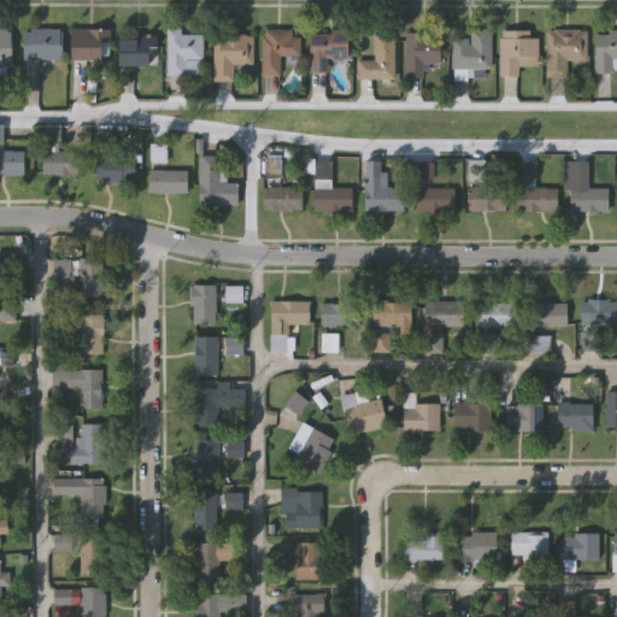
[(23,29),(62,29),(62,59),(23,59),(23,29)]
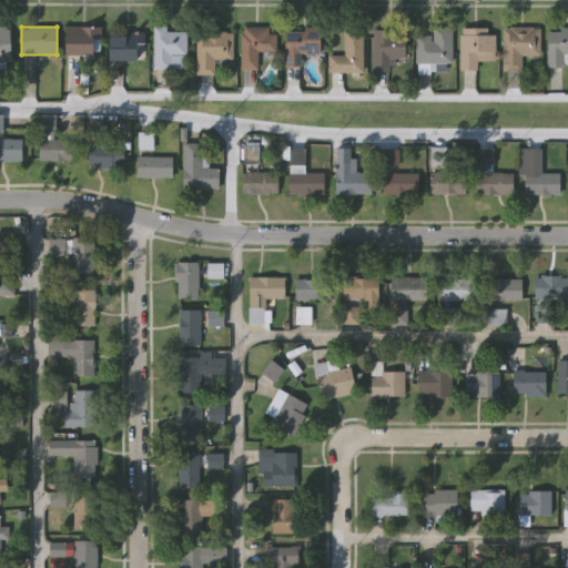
[(67,27),(99,27),(99,56),(67,56),(67,27)]
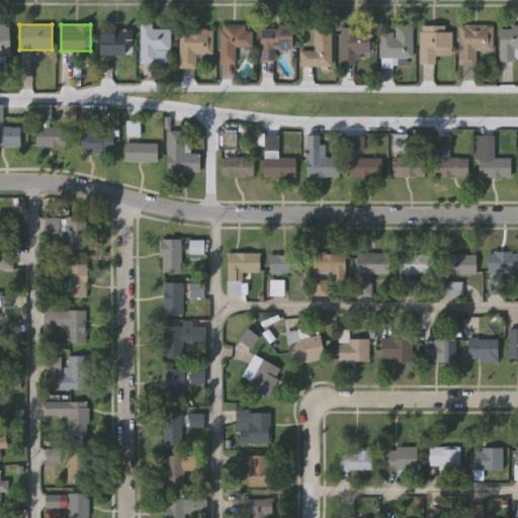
[(250,25),(250,47),(235,47),(235,64),(220,64),(220,24),(250,25)]
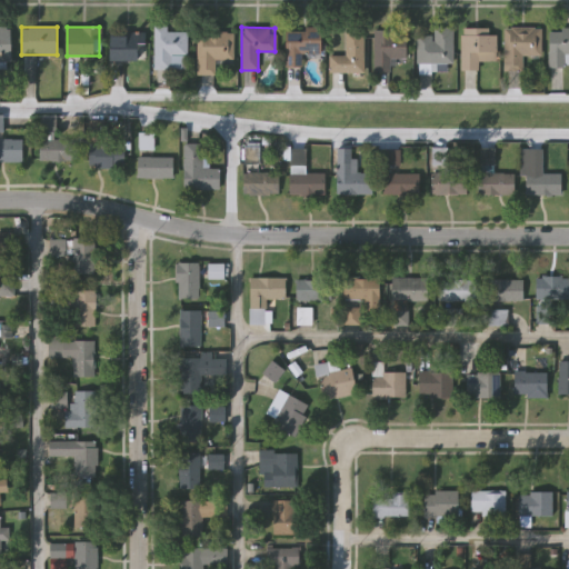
[(0,28),(10,28),(11,60),(0,60),(0,28)]
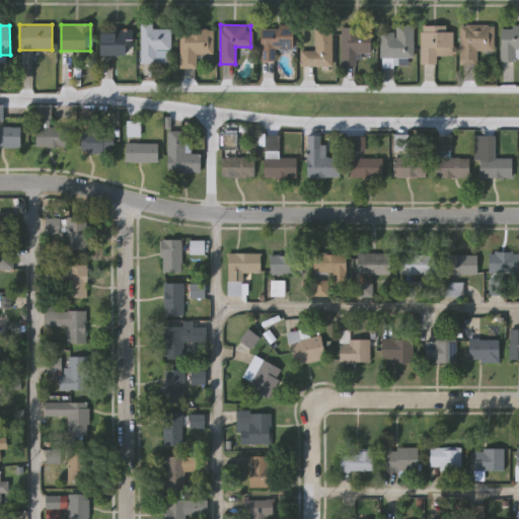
[(396,32),(396,25),(413,25),(413,58),(380,58),(380,32),(396,32)]
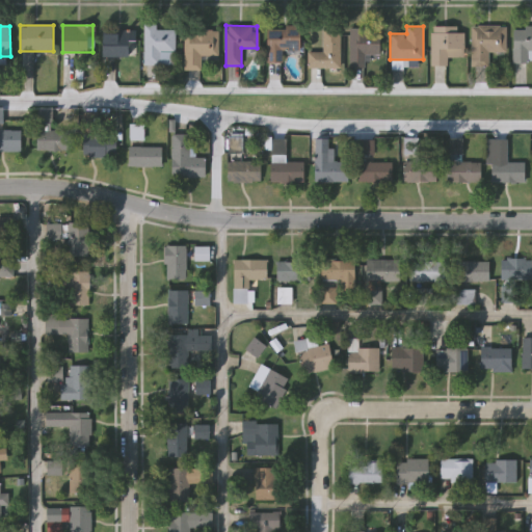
[(506,26),(506,52),(488,52),(488,64),(471,64),(471,26),(506,26)]
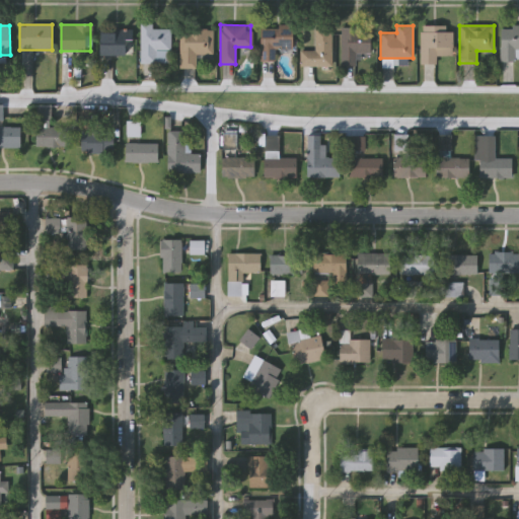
[(518,61),(500,61),(500,25),(518,25),(518,61)]
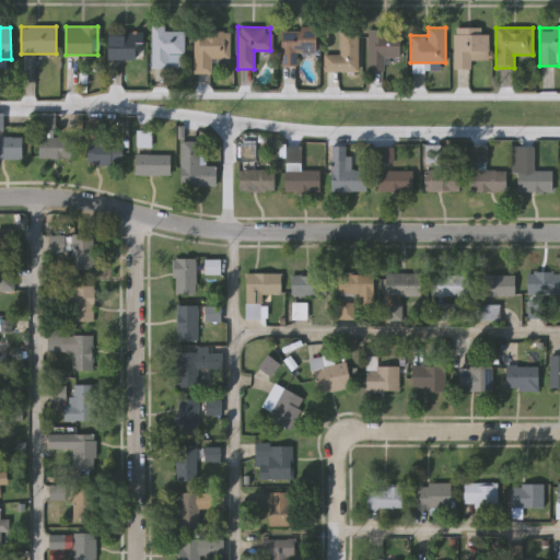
[(150,28),(184,28),(184,69),(150,69),(150,28)]
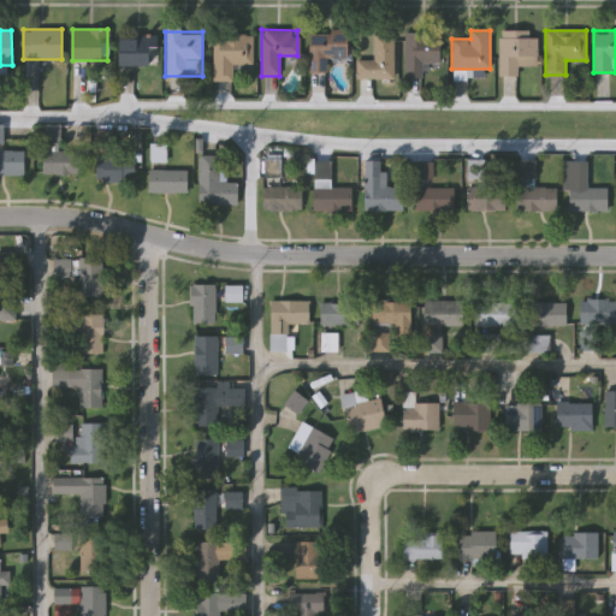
[(347,31),(347,59),(327,59),(327,72),(309,72),(309,31),(347,31)]
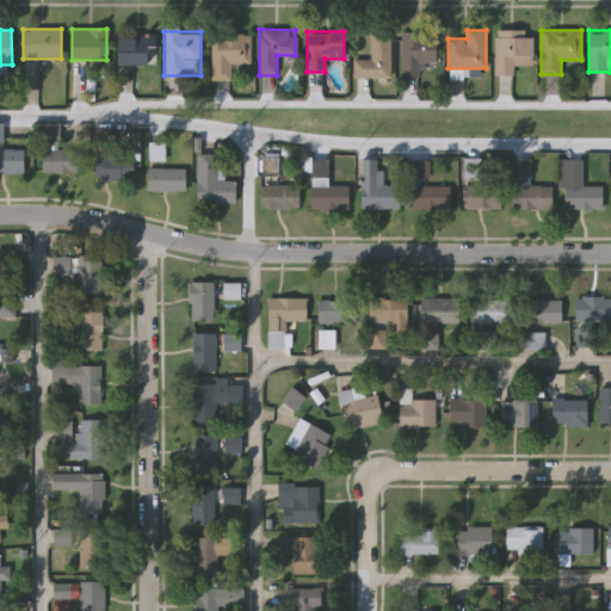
[(532,75),(494,75),(494,32),(532,32),(532,75)]
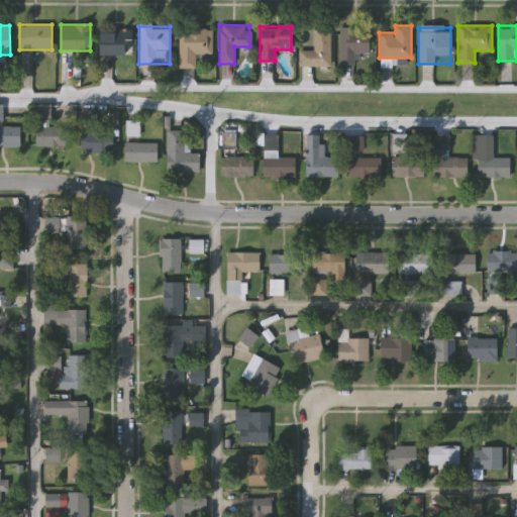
[(369,53),(353,53),(353,65),(339,65),(339,28),(369,28),(369,53)]
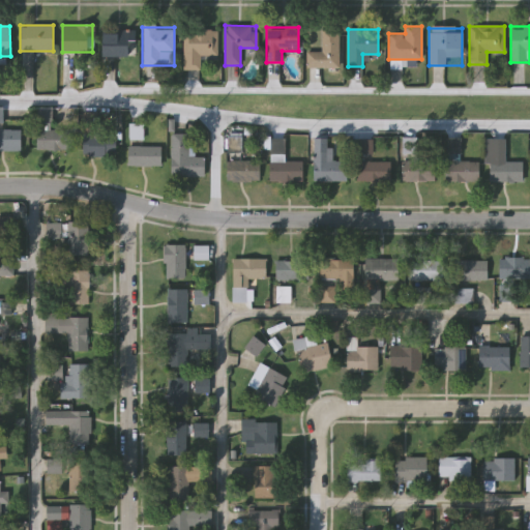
[(130,58),(102,58),(102,30),(130,30),(130,58)]
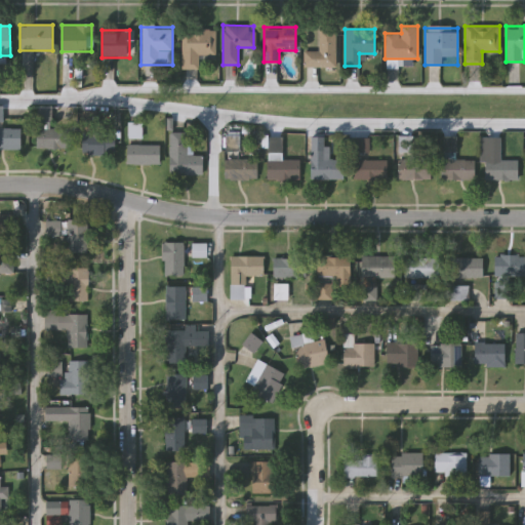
[(214,66),(182,66),(182,30),(214,30),(214,66)]
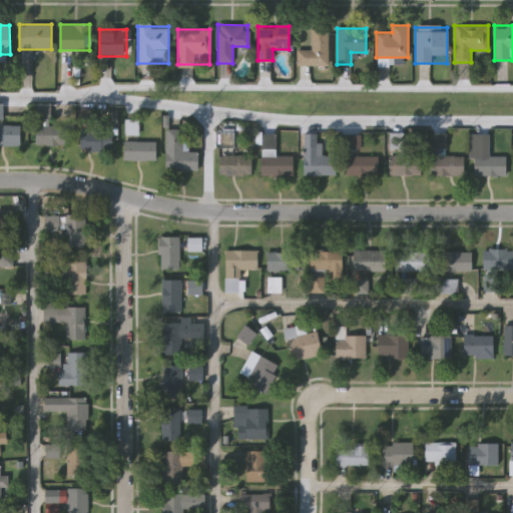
[(311,50),(311,29),(327,29),(327,66),(297,66),(297,50),(311,50)]
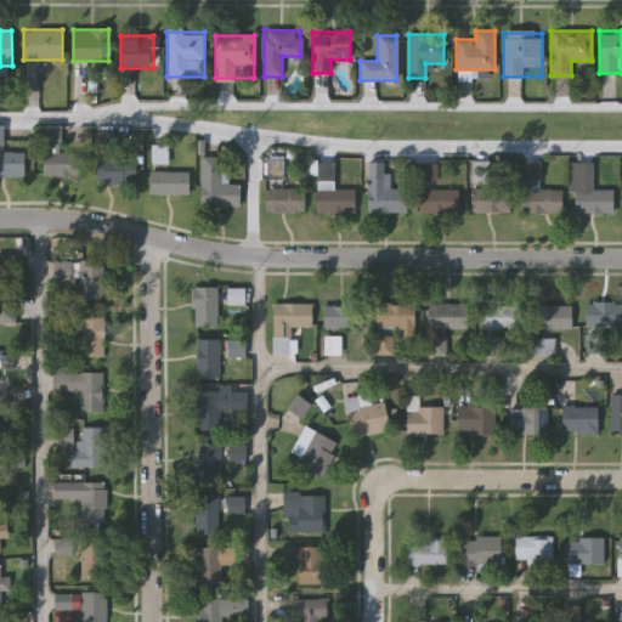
[(23,176),(0,176),(0,152),(23,152),(23,176)]
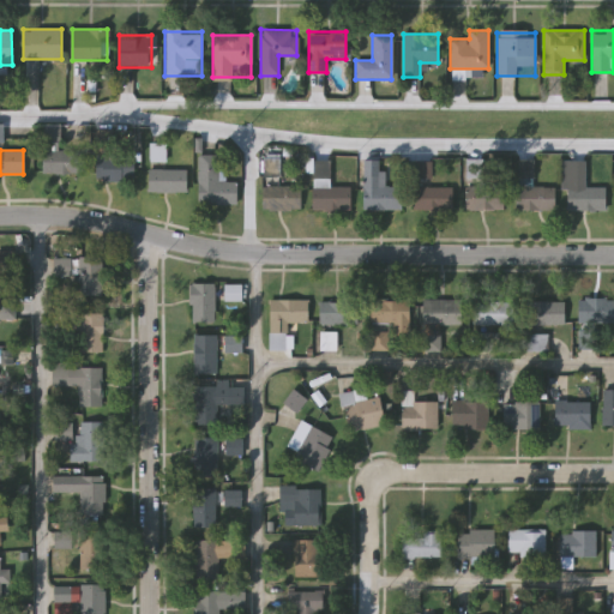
[(42,174),(42,150),(80,150),(80,174),(42,174)]
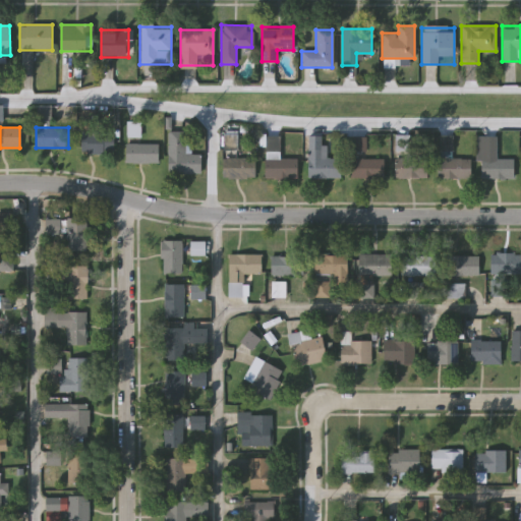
[(200,173),(167,173),(167,131),(186,131),(186,154),(200,154),(200,173)]
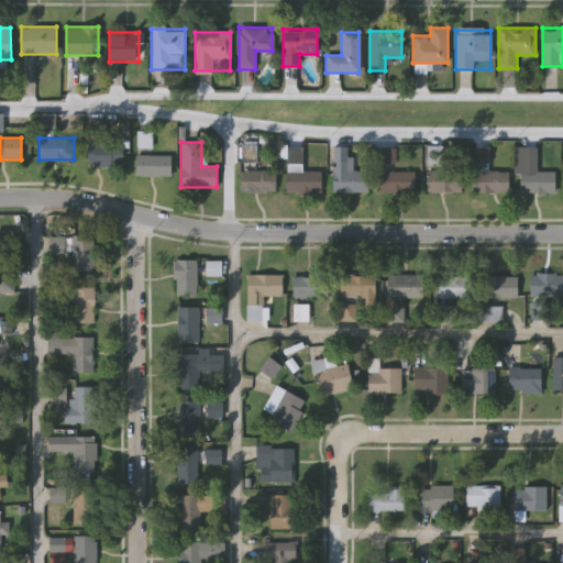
[(87,166),(87,143),(122,143),(122,166),(87,166)]
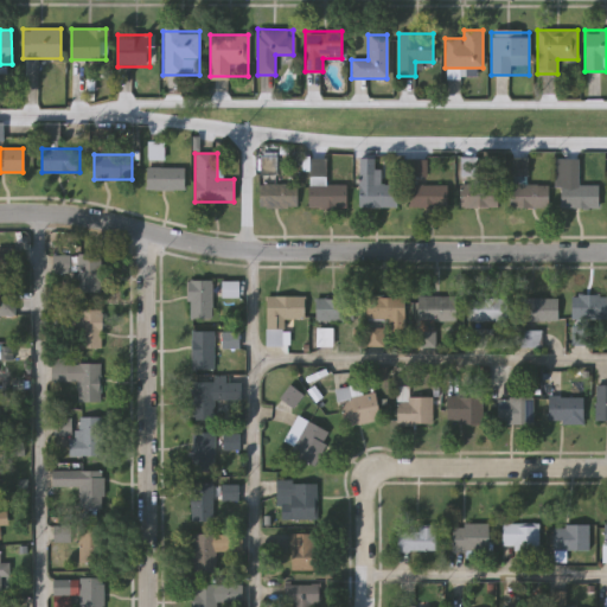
[(359,159),(374,159),(374,168),(379,168),(379,185),(396,185),(396,208),(359,208),(359,159)]
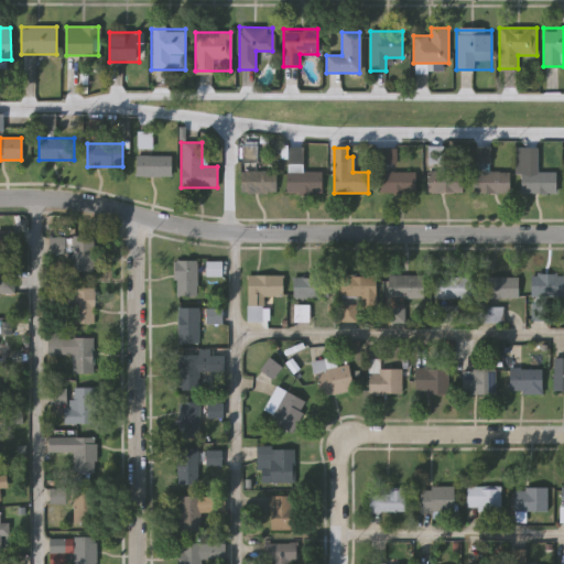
[(538,148),(538,172),(556,172),(556,193),(517,193),(517,148),(538,148)]
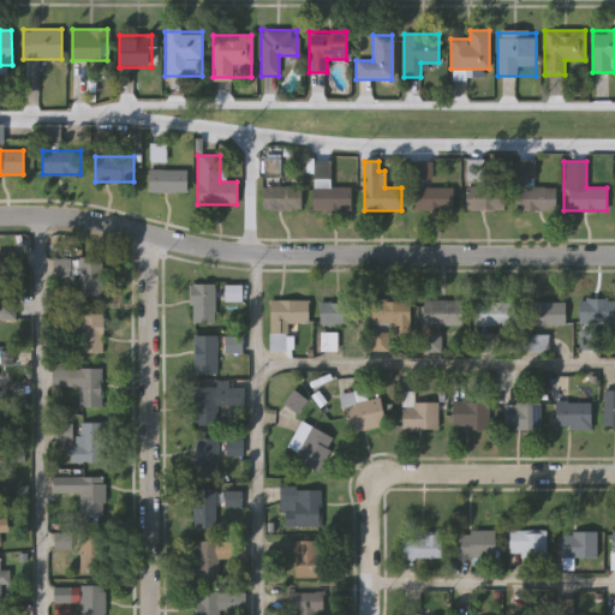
[(148,169),(186,169),(186,192),(148,192),(148,169)]
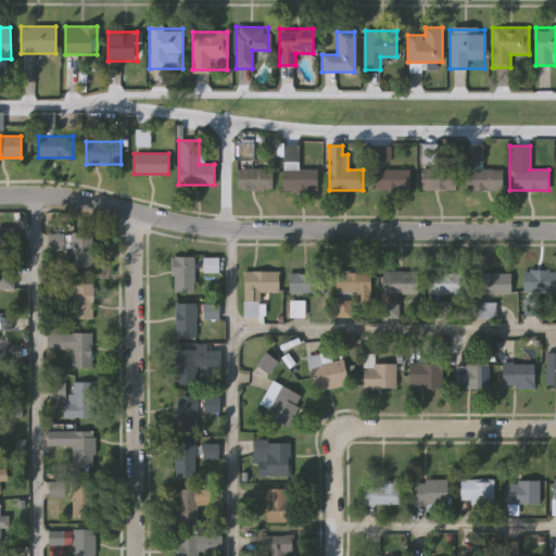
[(429,190),(429,166),(456,166),(456,190),(429,190)]
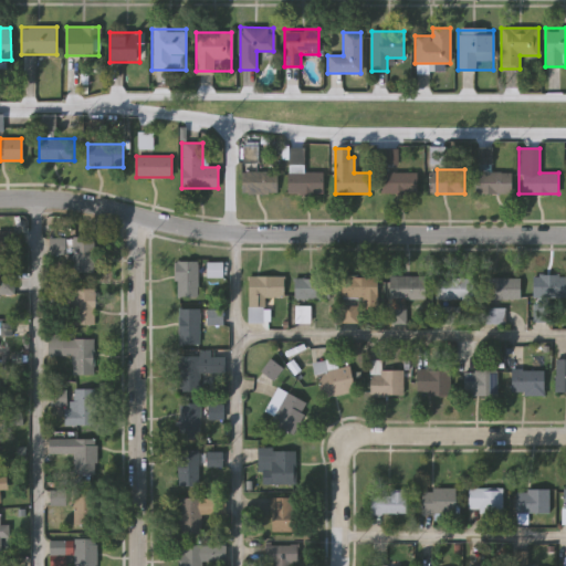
[(278,171),(278,194),(242,194),(242,171),(278,171)]
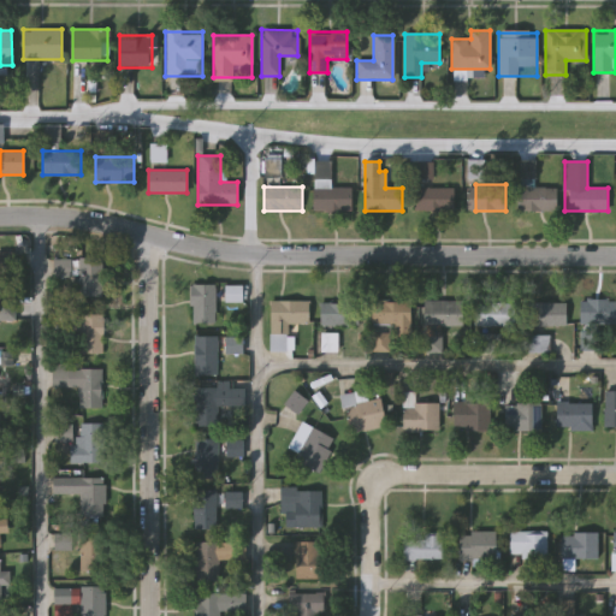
[(351,211),(313,211),(313,187),(351,187),(351,211)]
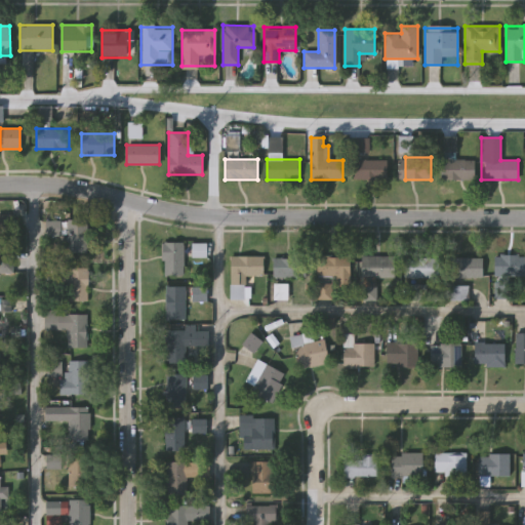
[(386,159),(386,178),(354,178),(354,159),(386,159)]
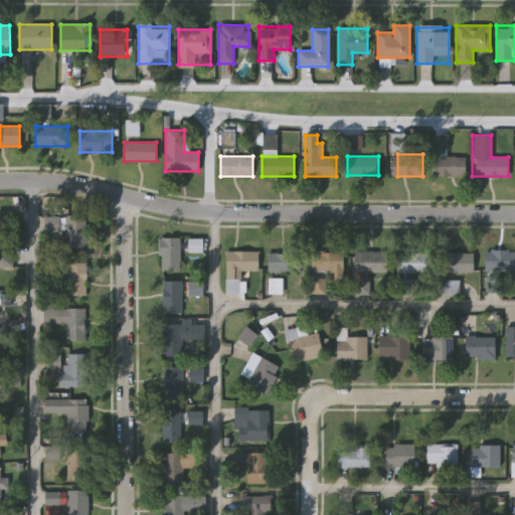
[(465,156),(465,176),(433,176),(433,156),(465,156)]
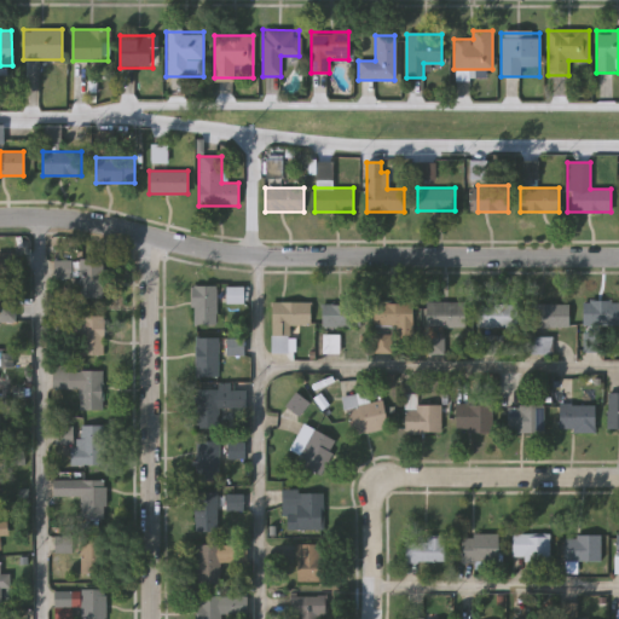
[(102,298),(79,298),(79,259),(102,259),(102,298)]
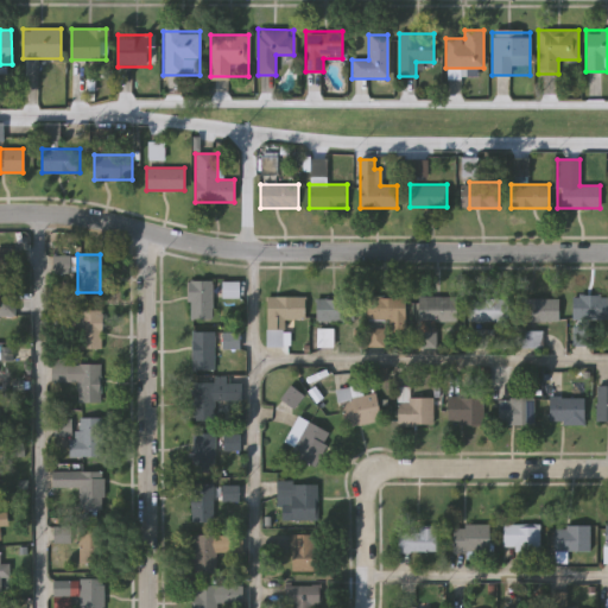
[(69,272),(54,272),(54,255),(69,255),(69,272)]
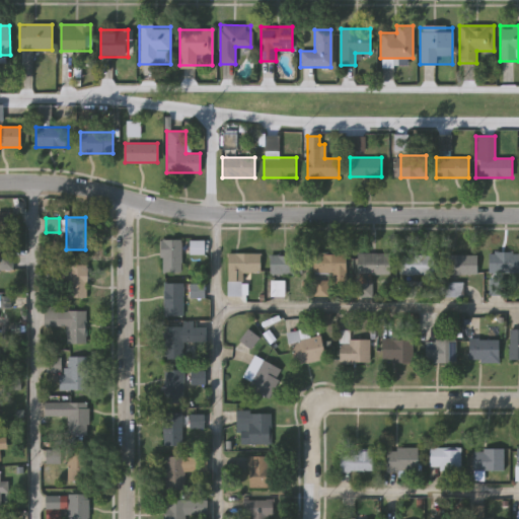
[(181,272),(160,272),(160,239),(181,239),(181,272)]
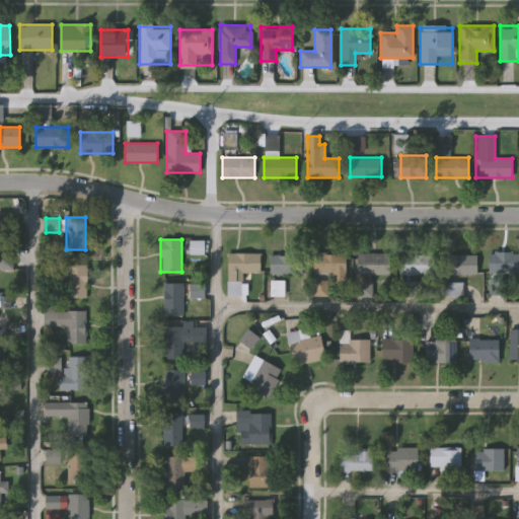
[(203,240),(203,252),(189,252),(189,240),(203,240)]
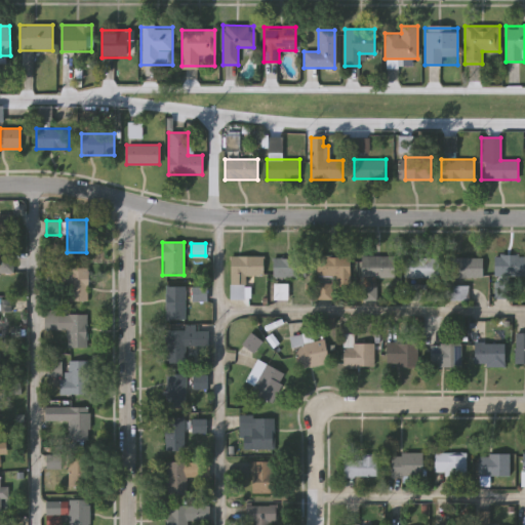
[(524,254),(524,276),(494,276),(494,254),(524,254)]
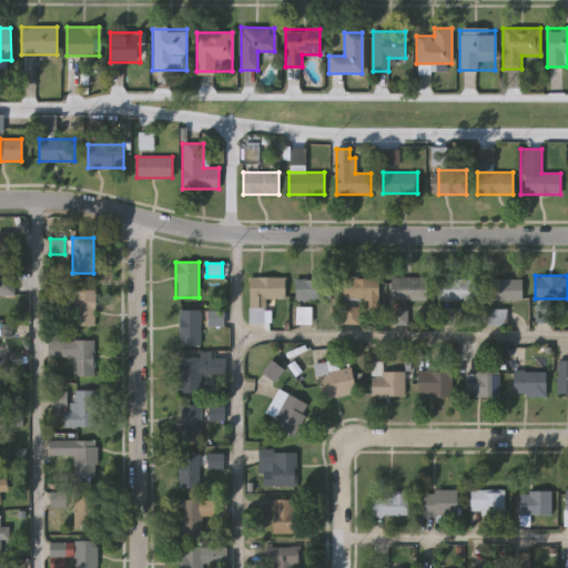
[(0,276),(13,276),(13,296),(0,295),(0,276)]
